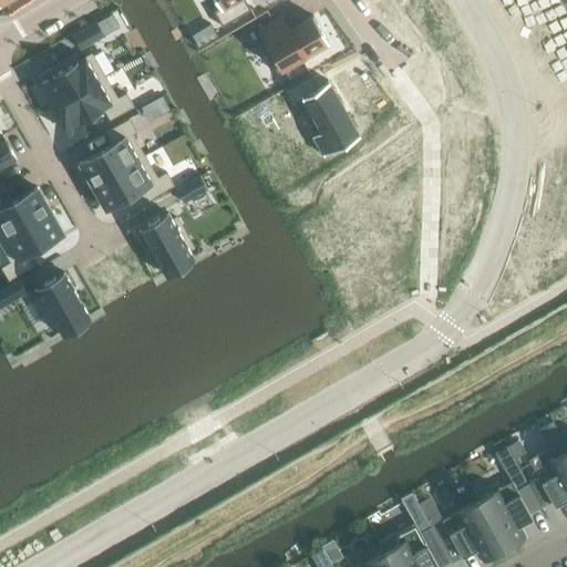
[(226,0),(228,2),(236,17),(256,6),(253,0),(226,0)]
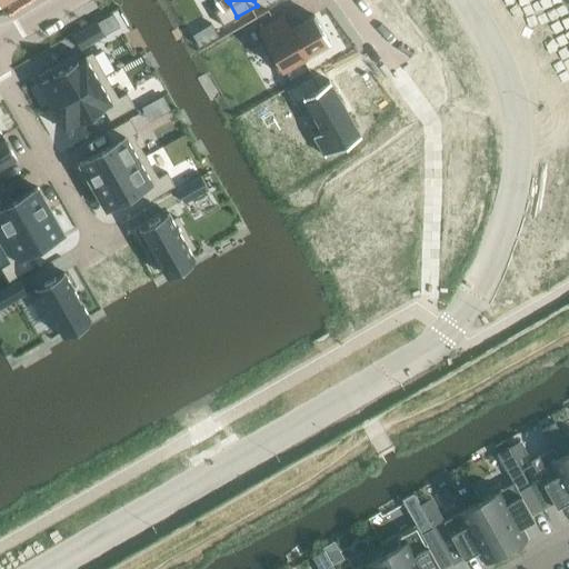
[(282,15),(258,28),(266,41),(282,69),(330,42),(313,15),(289,28),(282,15)]
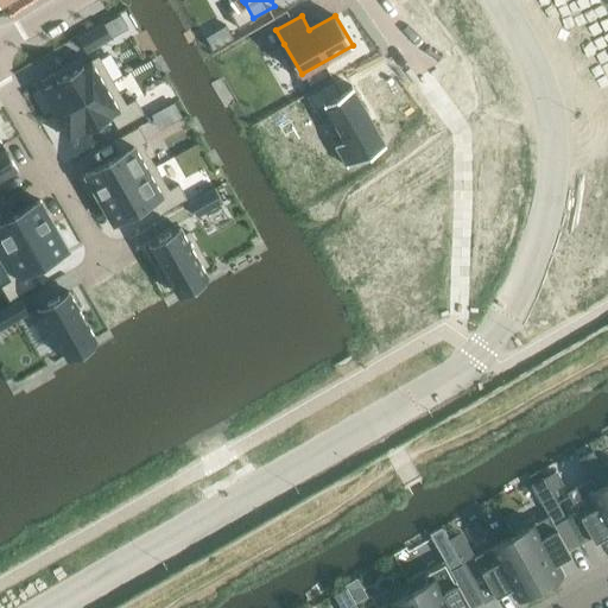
[(103,24),(77,38),(86,52),(112,37),(103,24)]
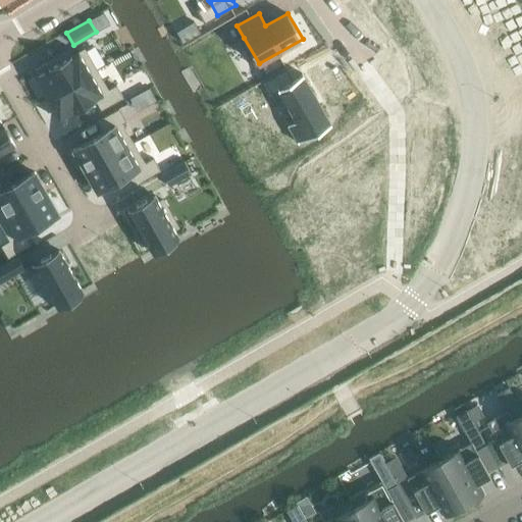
[(49,69),(35,76),(47,98),(96,70),(84,49),(70,57),(70,56),(49,68),(49,69)]
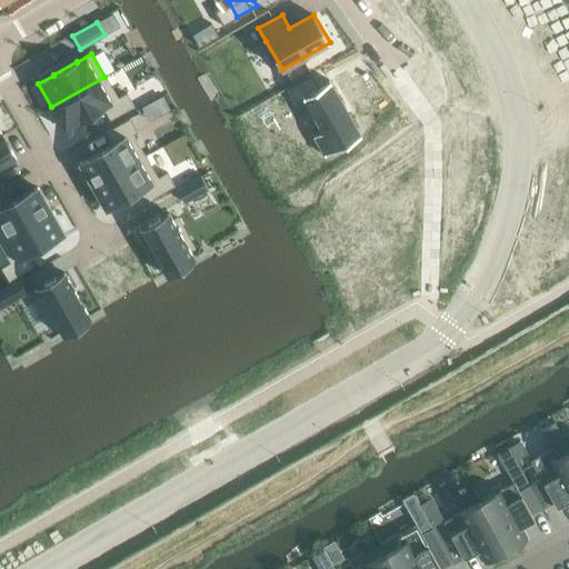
[(311,72),(287,87),(295,100),(303,96),(323,129),(312,136),(325,155),(336,149),(362,132),(330,80),(319,87),(311,72)]
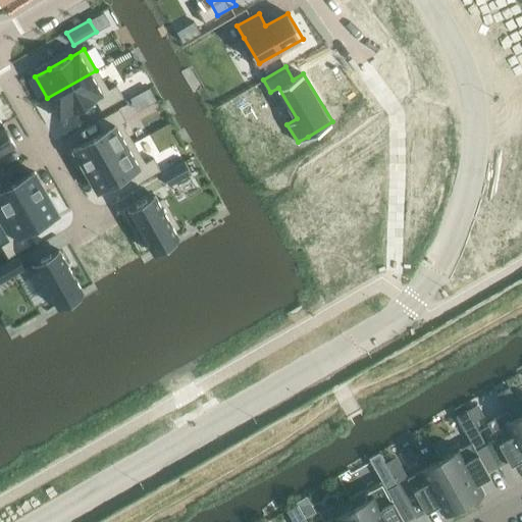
[(96,70),(47,98),(59,119),(95,100),(101,110),(122,98),(115,85),(107,90),(96,70)]
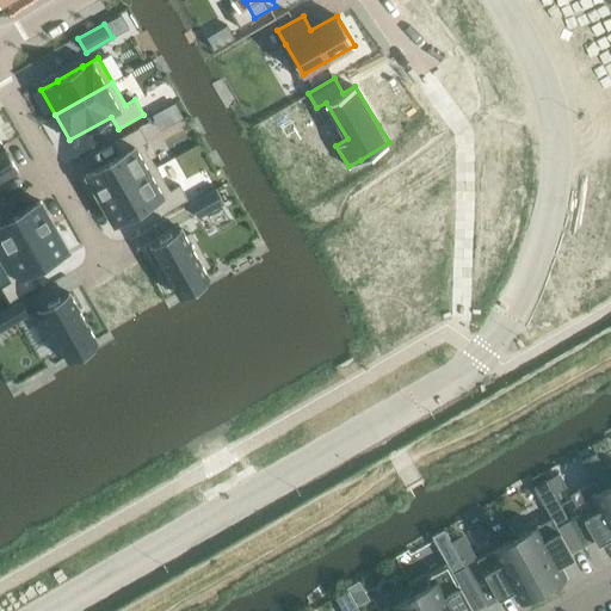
[(119,155),(85,176),(99,201),(156,167),(142,144),(147,142),(139,128),(112,142),(119,155)]
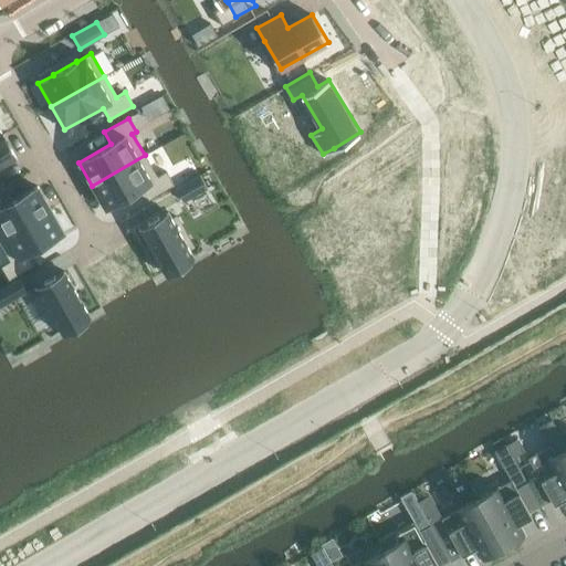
[(2,135),(0,135),(0,166),(16,158),(2,135)]
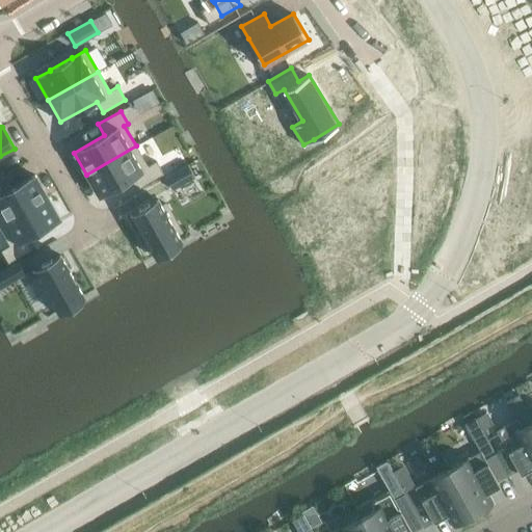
[(136,145),(86,175),(99,195),(134,176),(140,187),(163,174),(156,161),(148,166),(136,145)]
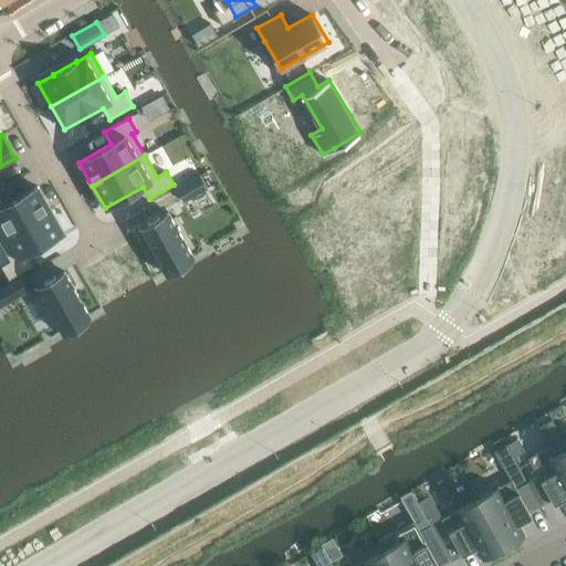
[(199,175),(175,188),(182,201),(207,188),(199,175)]
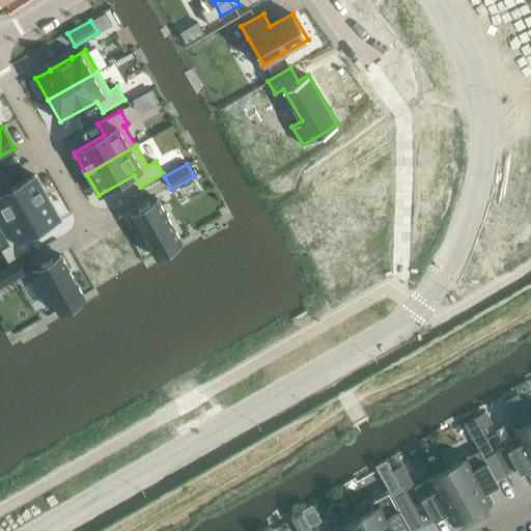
[(0,185),(0,223),(47,196),(34,174),(4,192),(0,185)]
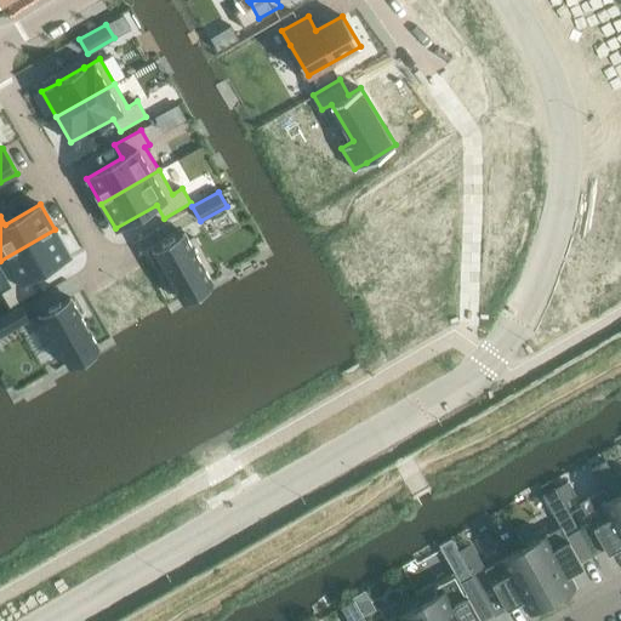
[(55,229),(0,261),(0,268),(10,286),(0,292),(9,307),(35,291),(28,279),(69,255),(55,229)]
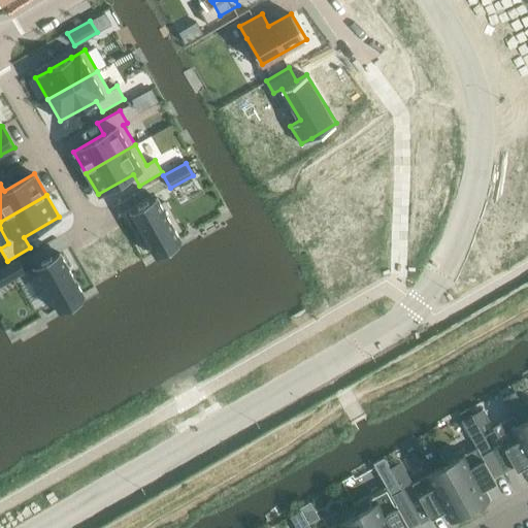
[(156,198),(129,212),(137,227),(137,228),(143,239),(144,238),(153,254),(179,238),(175,231),(179,229),(164,201),(160,204),(158,201),(156,198)]
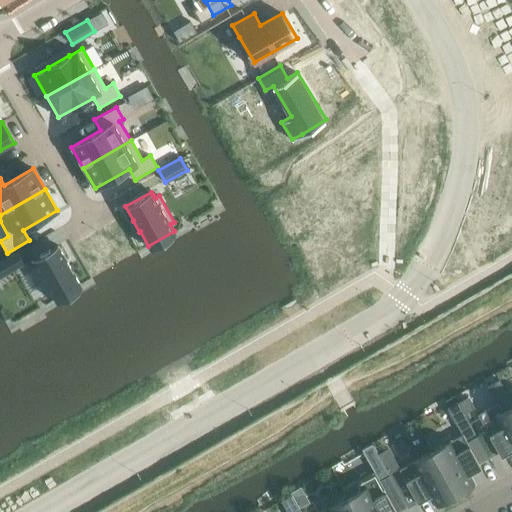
[(35,266),(31,269),(47,296),(51,293),(54,300),(80,285),(72,270),(66,259),(65,259),(57,245),(32,260),(35,266)]
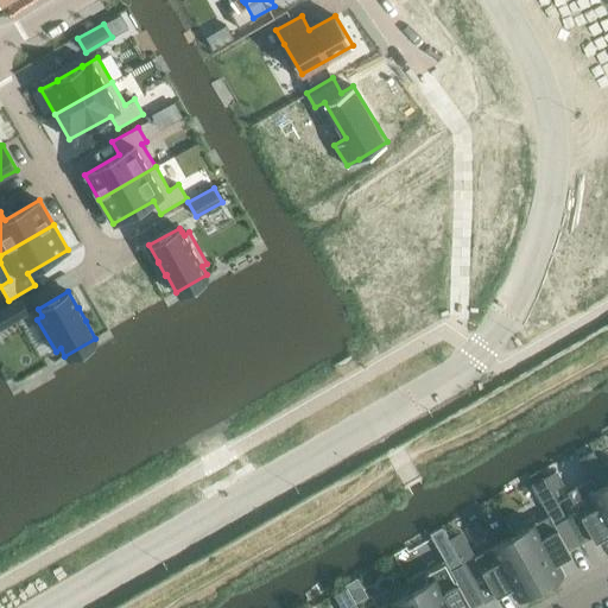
[(19,299),(0,310),(0,329),(27,314),(19,299)]
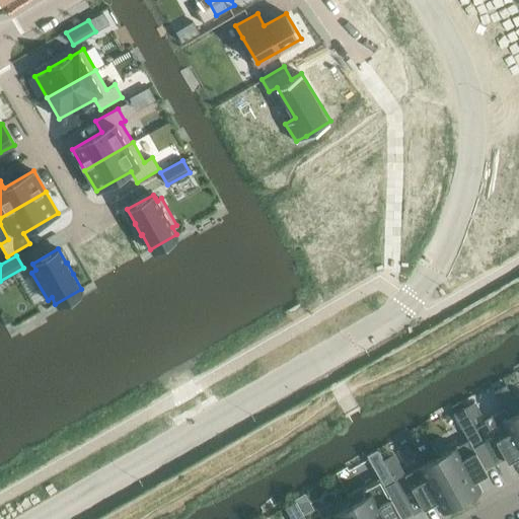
[(518,412),(509,418),(505,409),(484,420),(493,436),(505,458),(507,462),(518,455),(518,412)]
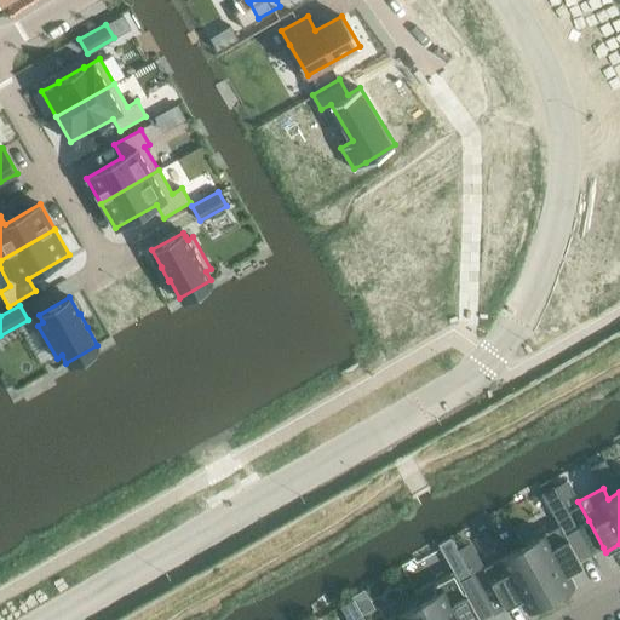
[(589,521),(577,528),(591,554),(603,547),(589,521)]
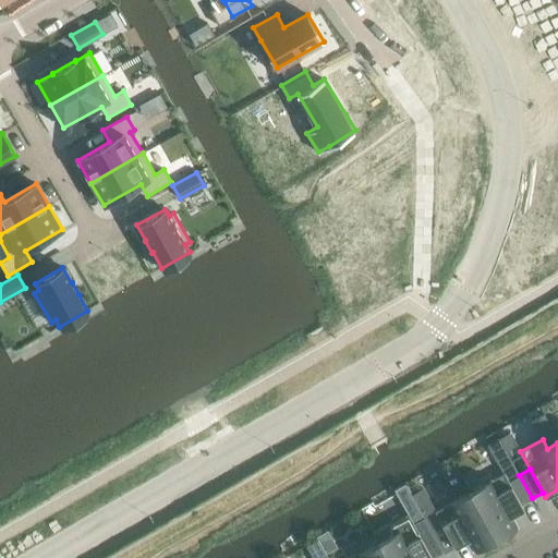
[(504,473),(469,492),(495,538),(495,537),(516,526),(510,517),(524,509),(521,505),(508,481),(504,473)]
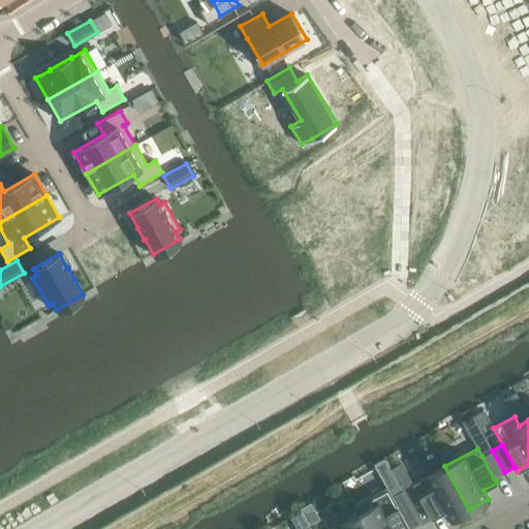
[(492,450),(481,456),(494,478),(504,472),(492,450)]
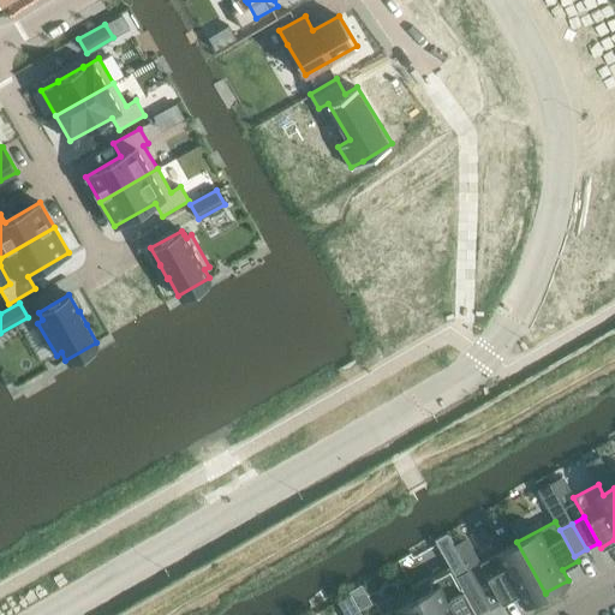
[(466,539),(454,545),(489,609),(501,603),(479,563),(466,539)]
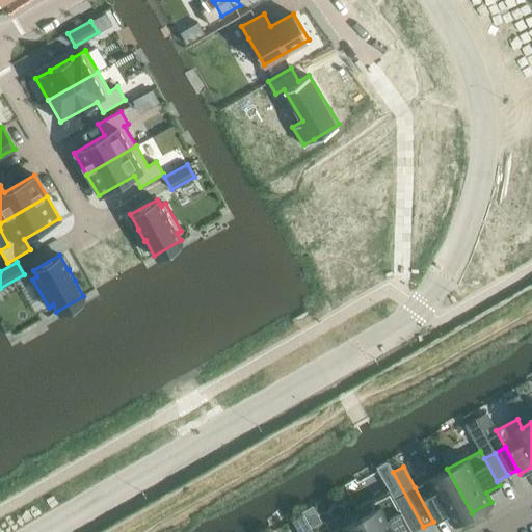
[(472,513),(447,469),(415,487),(433,522),(446,514),(451,524),(471,513),(472,513)]
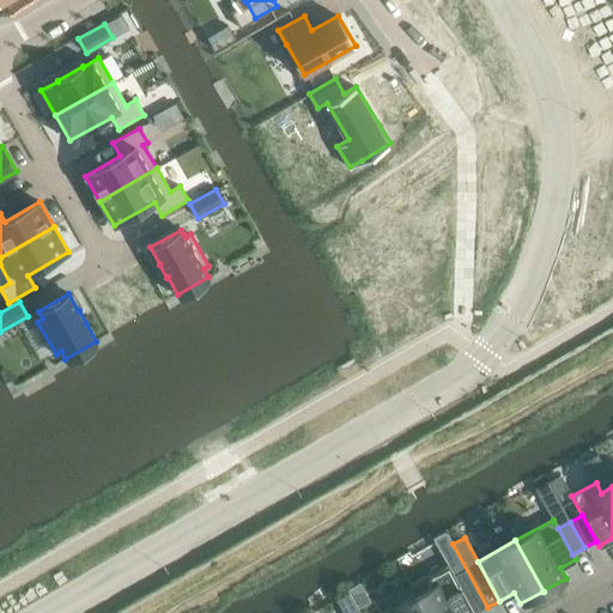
[(474,612),(454,575),(416,595),(424,612),(474,612)]
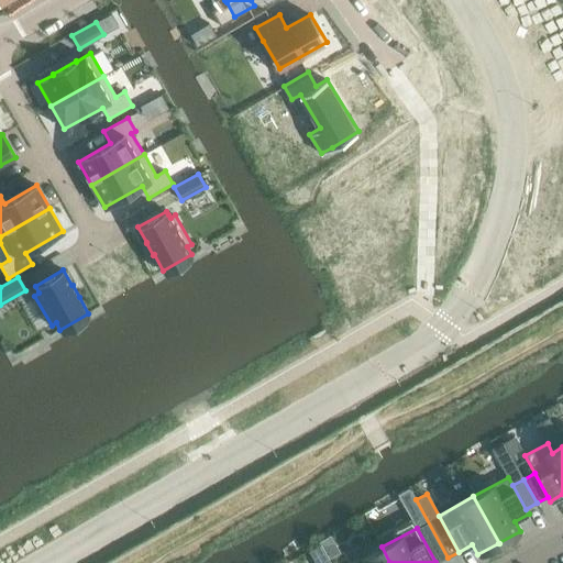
[(389,562),(382,547),(352,562),(389,562)]
